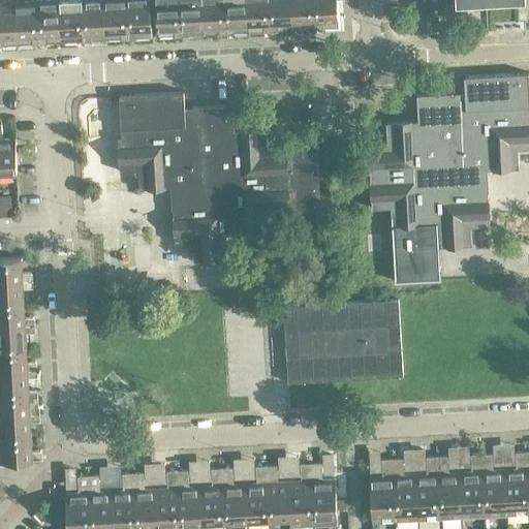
[(36,0),(34,0),(14,1),(17,35),(31,34),(32,42),(39,42),(36,0)]
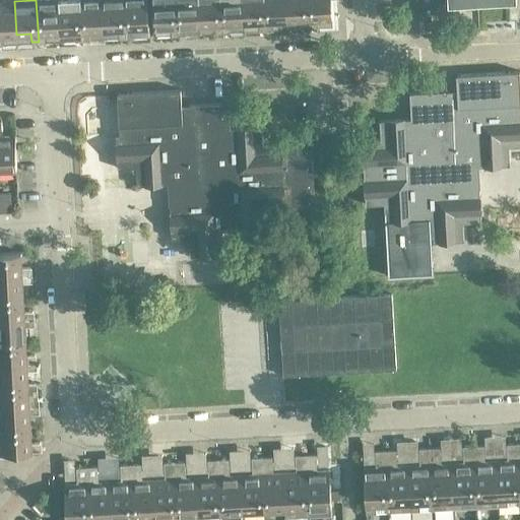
[(58,0),(36,0),(39,42),(58,41),(58,31),(60,31),(58,0)]
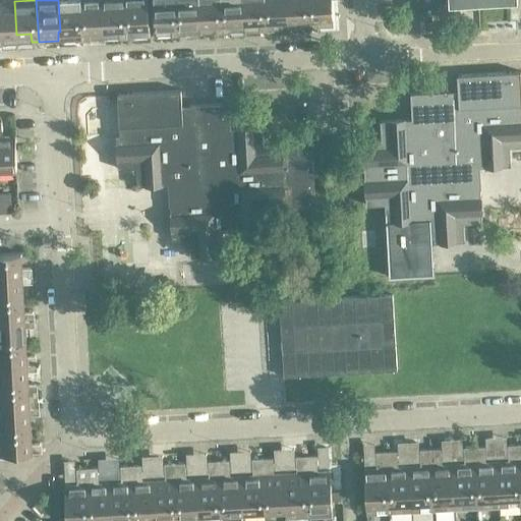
[(80,0),(58,0),(60,32),(75,31),(75,40),(82,39),(80,0)]
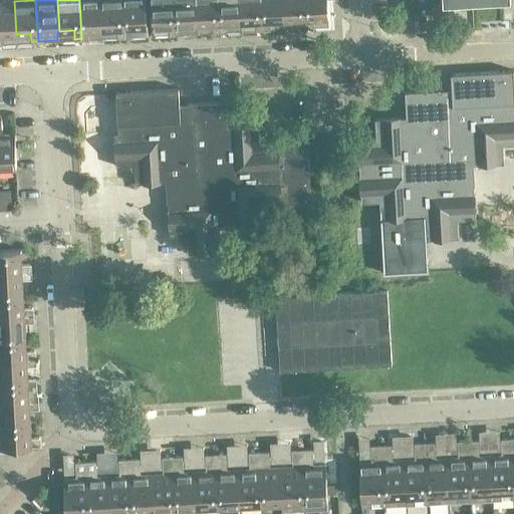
[(101,0),(79,0),(81,38),(103,37),(101,0)]
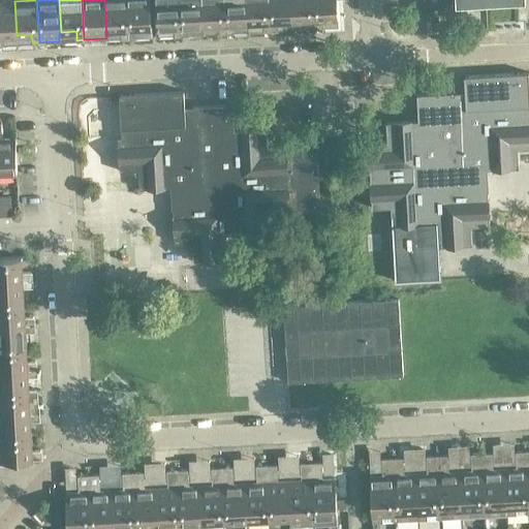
[(126,0),(104,0),(106,38),(129,37),(126,0)]
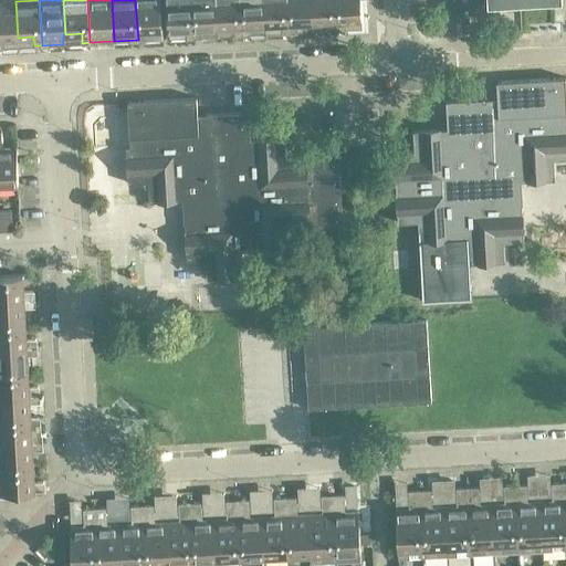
[(160,0),(135,0),(138,40),(163,39),(160,0)]
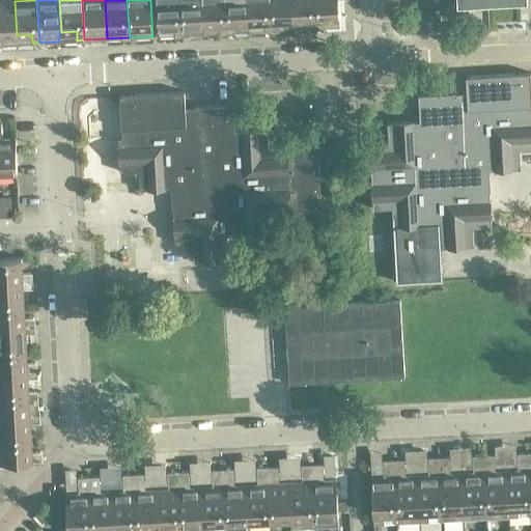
[(179,0),(157,0),(159,35),(183,34),(179,0)]
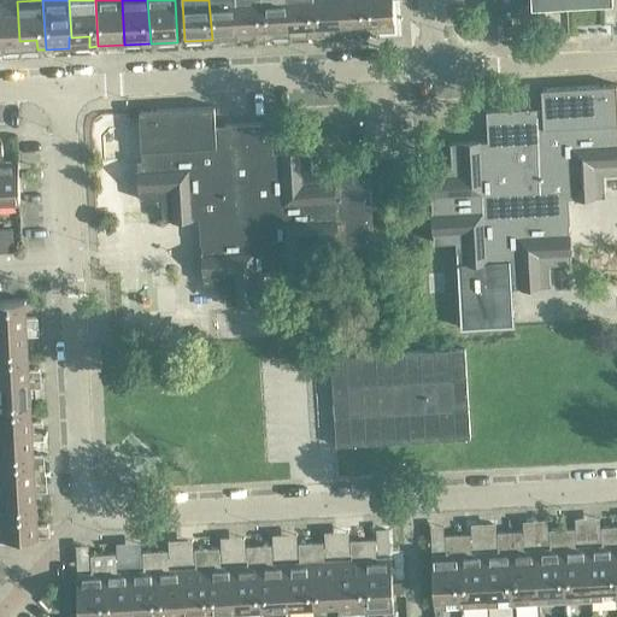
[(235,0),(209,0),(212,40),(238,39),(235,0)]
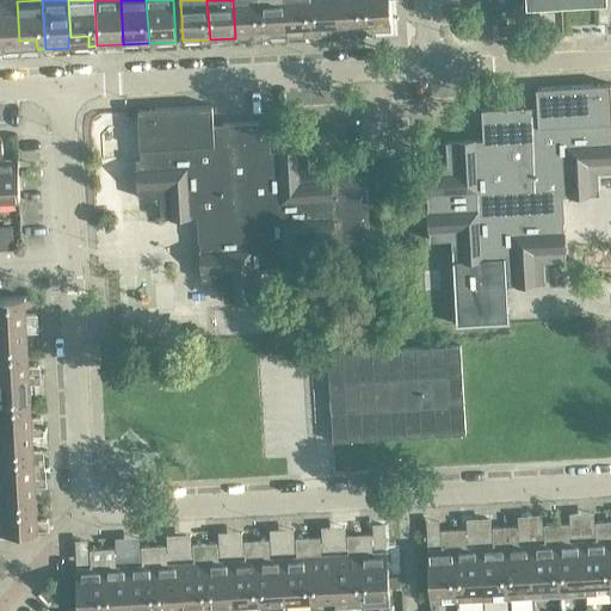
[(259,0),(233,0),(235,38),(261,37),(259,0)]
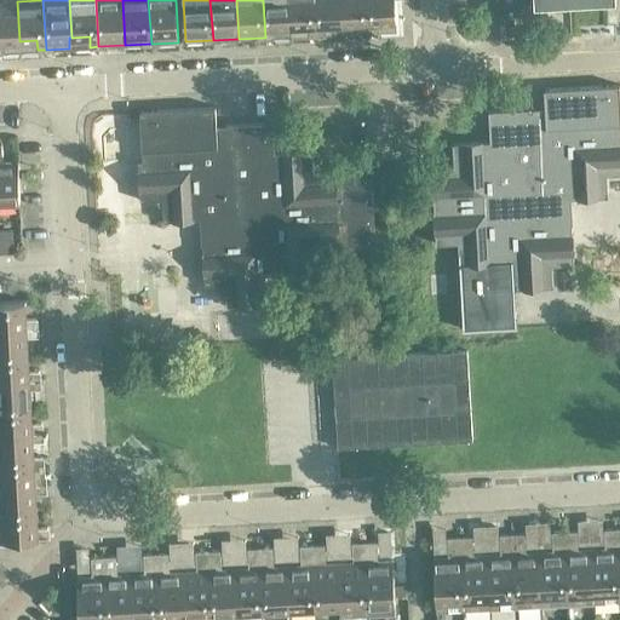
[(288,0),(263,0),(265,38),(291,36),(288,0)]
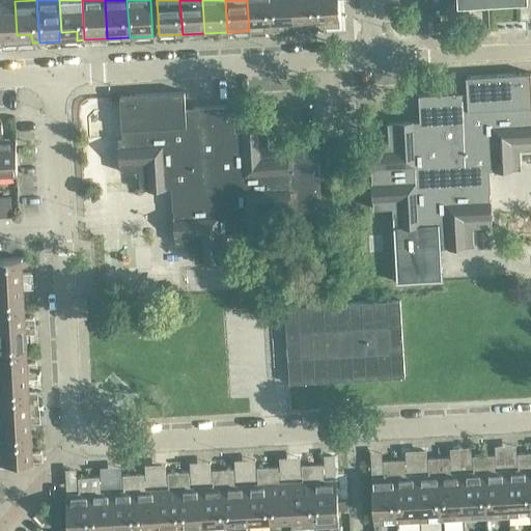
[(270,0),(247,0),(249,31),(272,30),(270,0)]
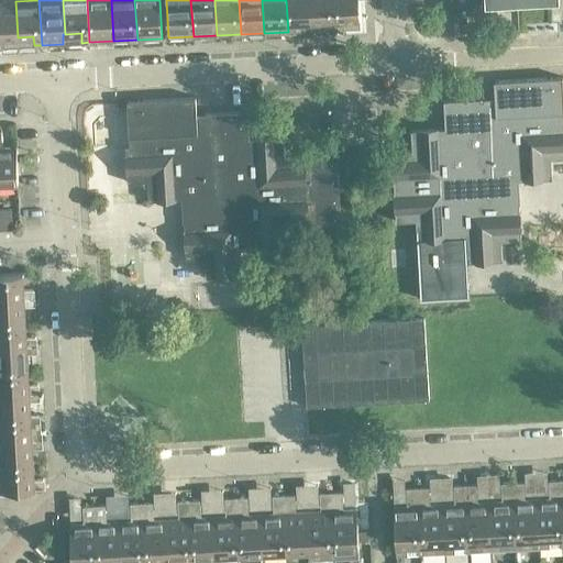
[(310,0),(286,0),(288,32),(312,30),(310,0)]
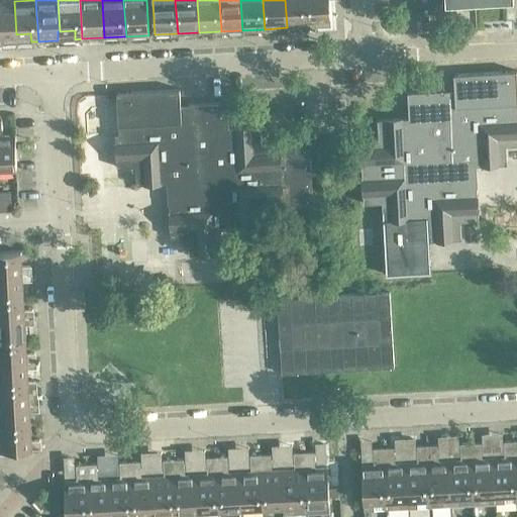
[(306,0),(285,0),(287,27),(308,26),(306,0)]
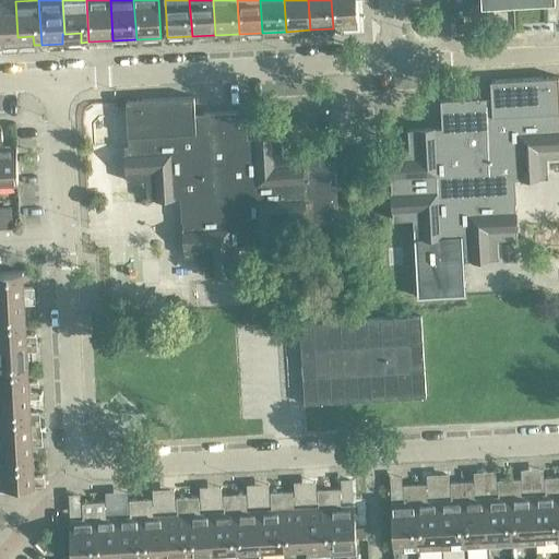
[(356,0),(331,0),(333,28),(358,27),(356,0)]
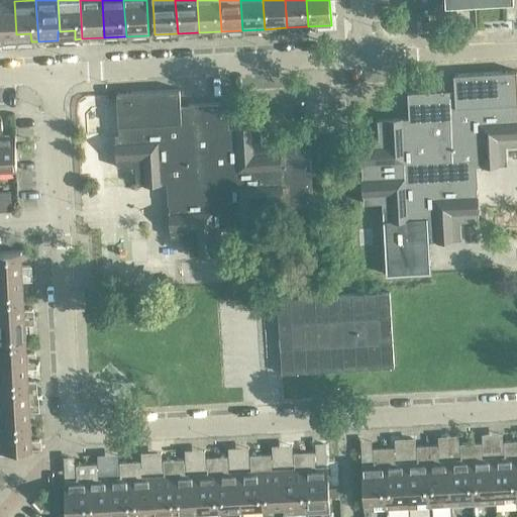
[(414,0),(415,13),(457,10),(456,1),(480,0),(414,0)]
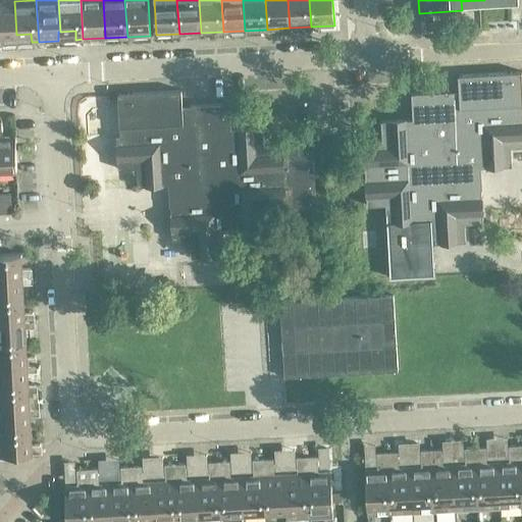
[(14,1),(0,1),(0,43),(3,44),(2,35),(16,35),(14,1)]
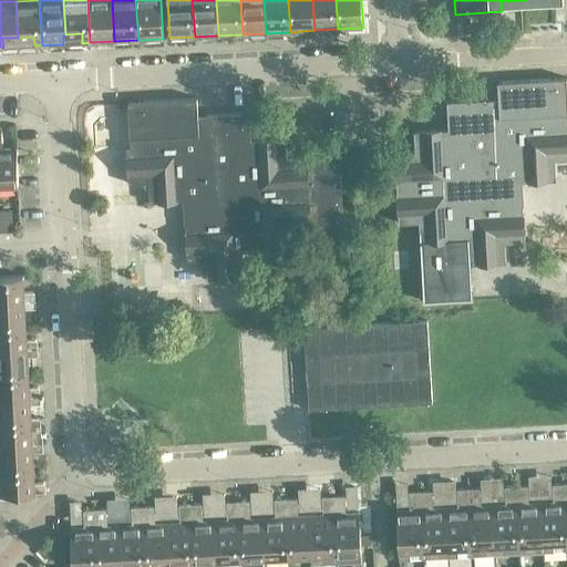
[(414,151),(394,152),(399,223),(419,222),(423,301),(471,299),(468,264),(506,261),(505,241),(525,240),(522,181),(556,179),(555,160),(566,158),(566,86),(566,78),(497,81),(498,98),(446,101),(449,129),(414,131),(414,151)]
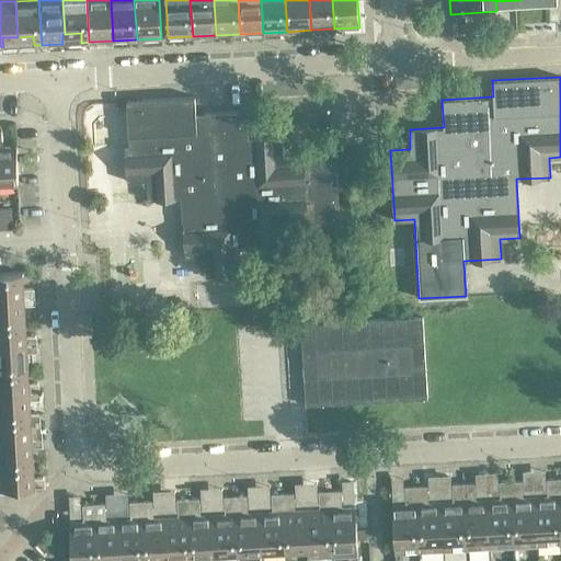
[(195,96),(126,100),(129,145),(125,145),(127,181),(147,180),(148,199),(182,197),(185,256),(205,255),(206,275),(242,273),(240,248),(288,245),(287,226),(307,225),(340,222),(336,153),(284,156),(283,136),(248,138),(247,111),(212,113),(196,113),(195,96)]
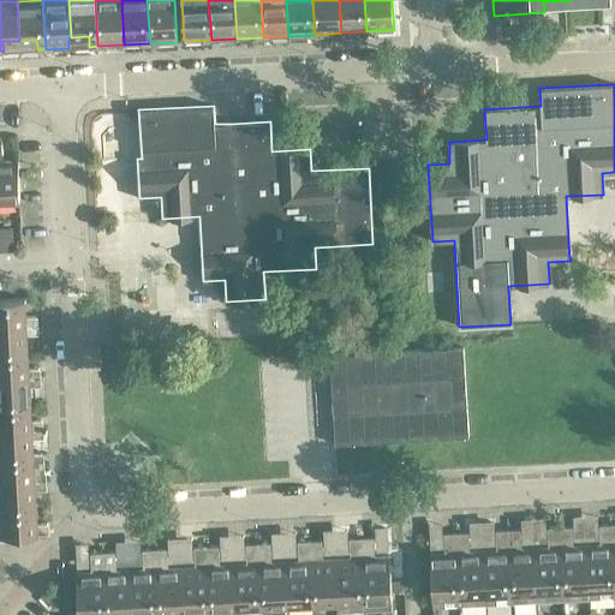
[(1,142),(0,141),(0,199),(19,199),(18,160),(3,161),(1,142)]
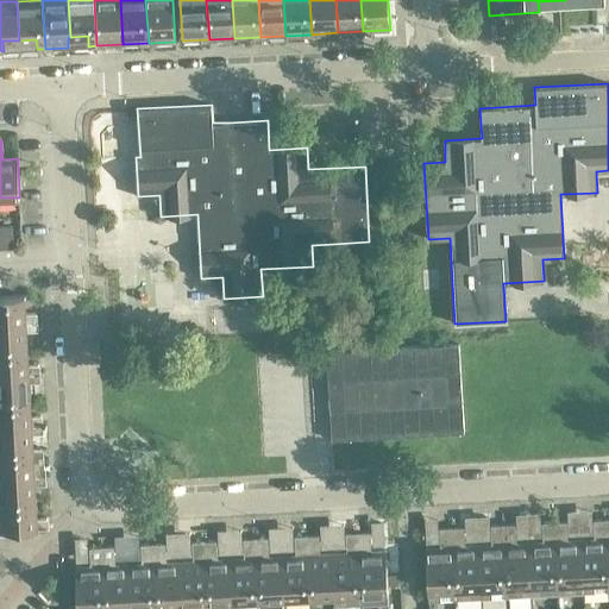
[(25,295),(0,295),(0,322),(36,321),(36,312),(26,313),(25,295)]
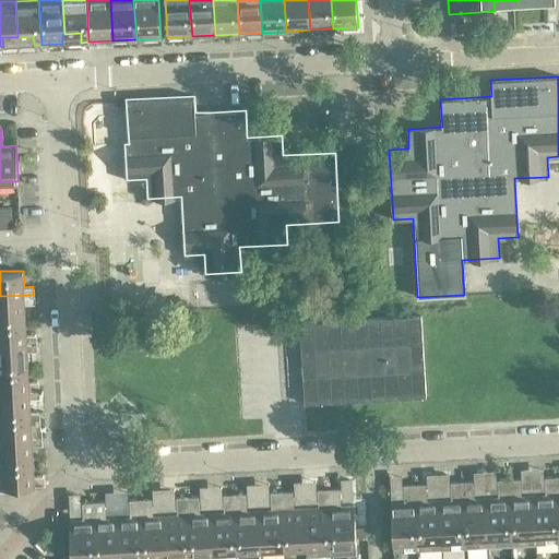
[(33,295),(0,296),(0,319),(25,319),(24,304),(34,302),(33,295)]
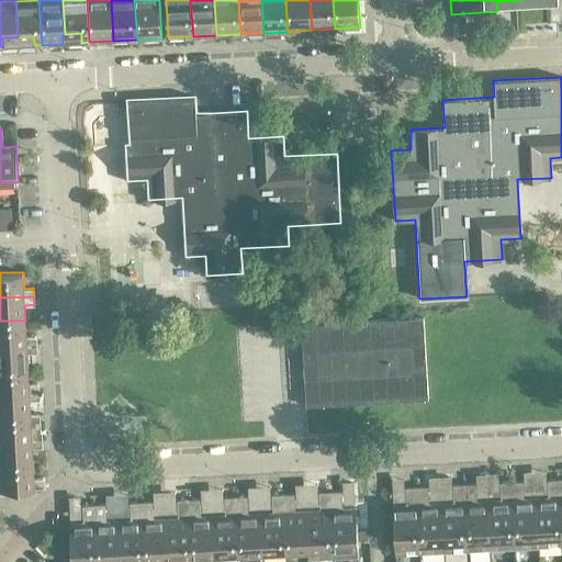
[(434,395),(428,315),(307,324),(313,404),(434,395)]
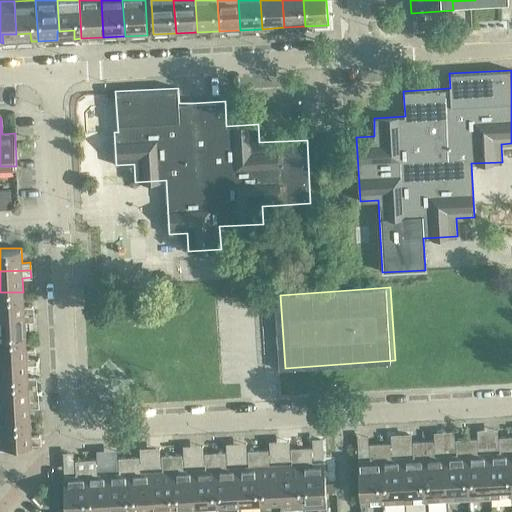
[(23,292),(0,292),(0,314),(33,313),(32,306),(24,306),(23,292)]
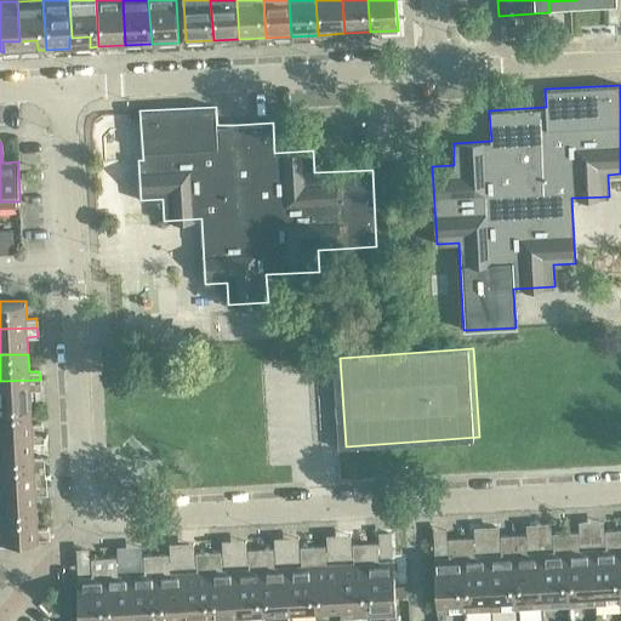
[(40,380),(0,381),(0,408),(32,406),(30,389),(40,388),(40,380)]
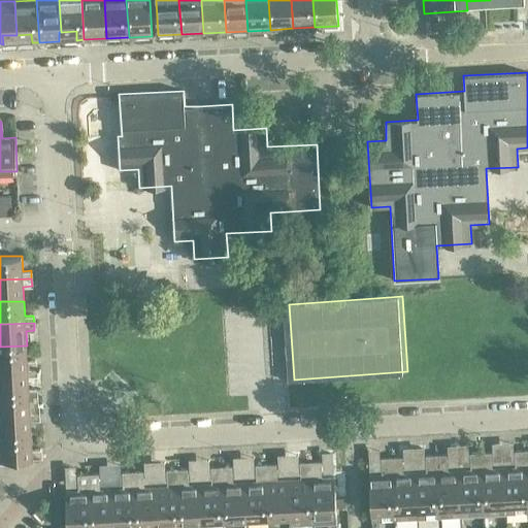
[(27,345),(0,347),(0,368),(36,367),(36,360),(27,360),(27,345)]
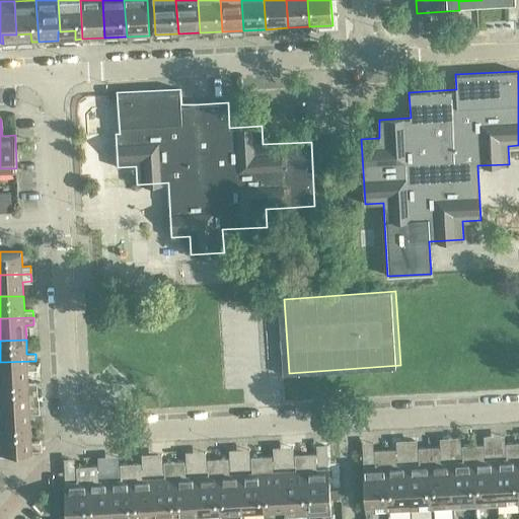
[(35,361),(0,362),(0,384),(28,383),(27,369),(36,369),(35,361)]
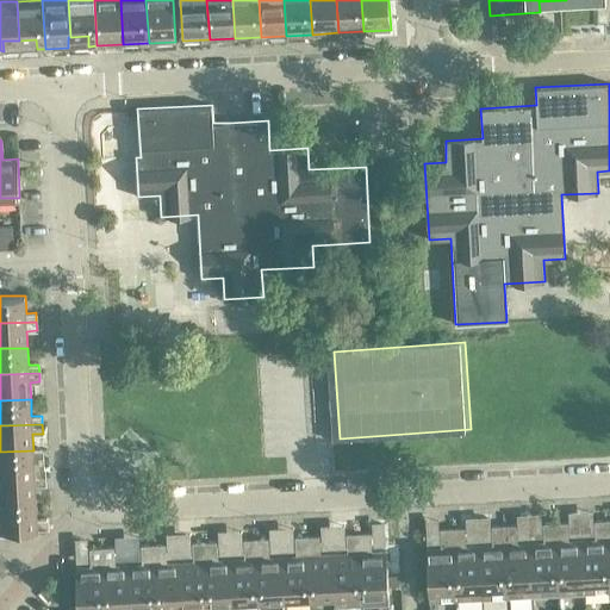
[(33,450),(0,452),(0,478),(45,475),(44,467),(35,467),(33,450)]
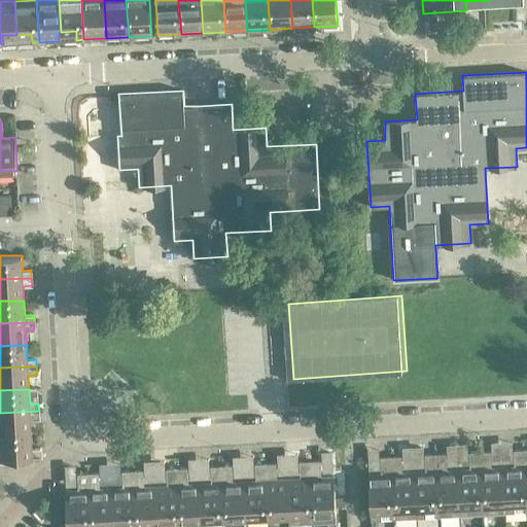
[(39,411),(0,413),(0,434),(31,433),(31,419),(39,419),(39,411)]
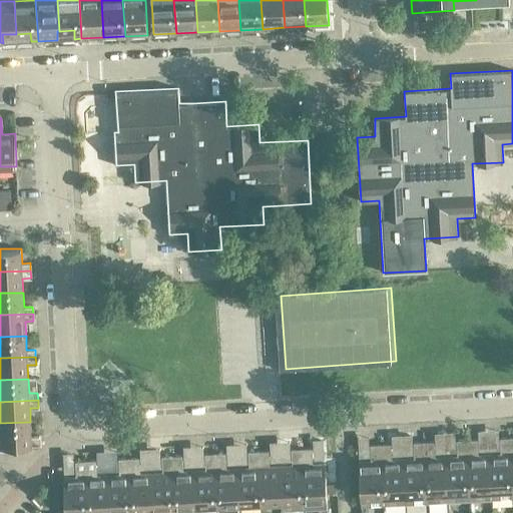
[(30,422),(0,423),(0,446),(40,444),(39,436),(31,436),(30,422)]
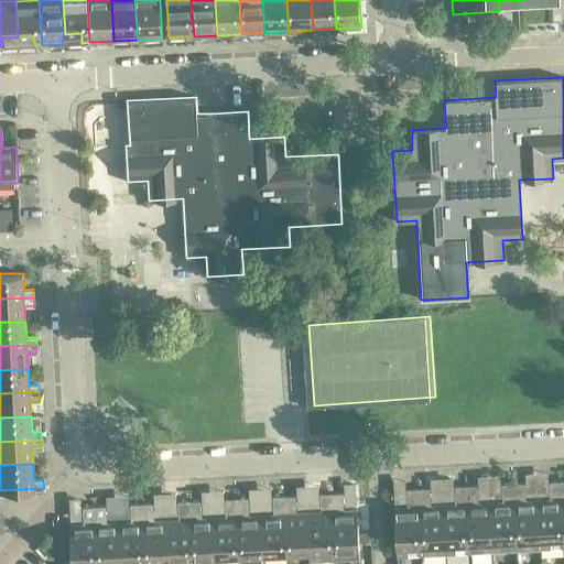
[(550,499),(538,499),(540,549),(563,546),(563,541),(561,480),(550,481),(550,499)]
